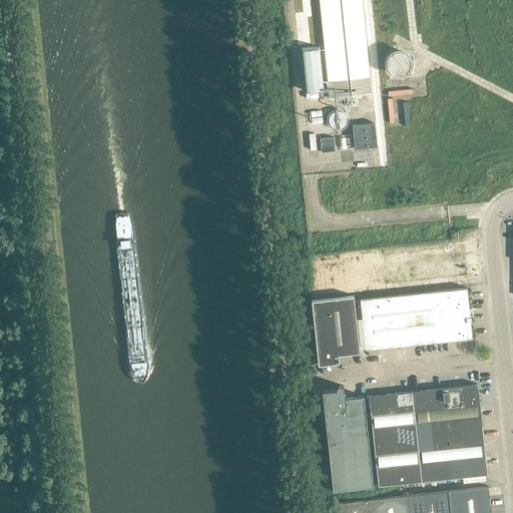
[(347,103),(355,102),(354,95),(371,93),(361,0),(319,0),(329,97),(346,95),(347,103)]
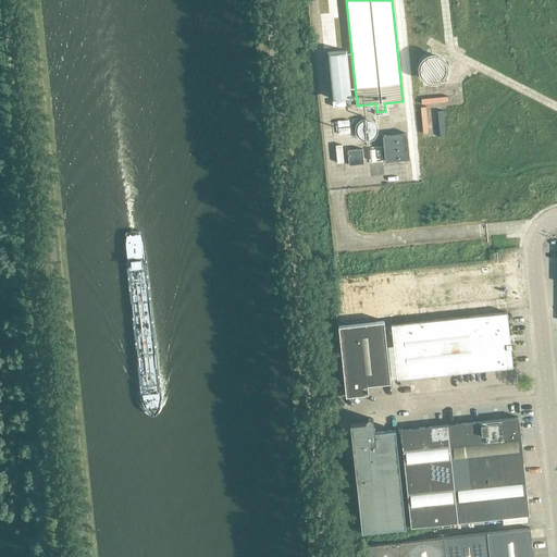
[(349,50),(331,51),(333,97),(351,96),(349,50)]
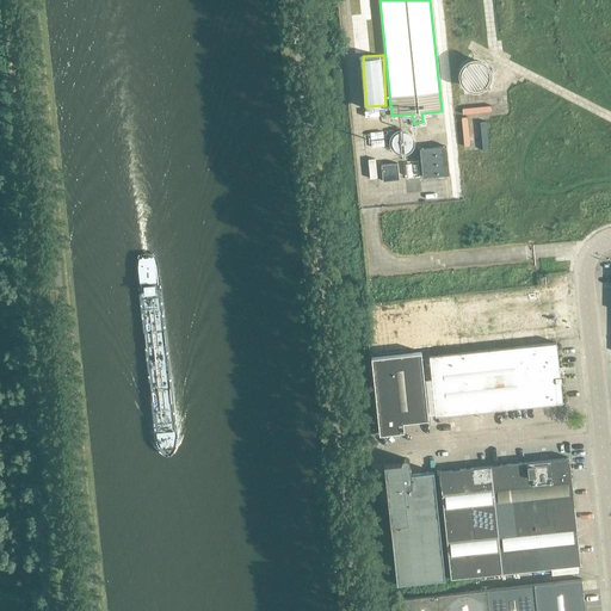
[(493,75),(492,72),(492,68),(489,66),(488,63),(486,61),(483,60),(480,59),(476,59),(473,59),(470,60),(467,61),(464,63),(463,66),(462,68),(461,71),(460,74),(460,78),(461,80),(462,84),(464,86),(467,88),(469,90),(474,91),(475,91),(479,91),(482,90),(486,88),(488,86),(491,84),(492,81),(492,78),(493,75)]
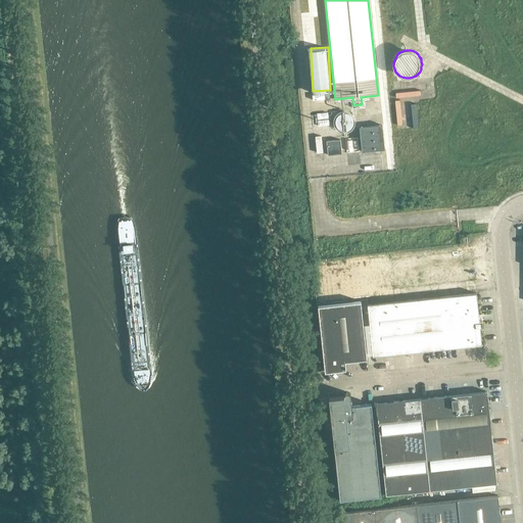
[(354,123),(354,122),(353,119),(351,115),(350,113),(348,112),(344,111),(343,111),(340,111),(337,113),(336,114),(334,117),(334,119),(333,122),(334,126),(336,129),(337,130),(339,131),(343,132),(347,132),(348,131),(350,130),(352,128),(353,126),(354,123)]
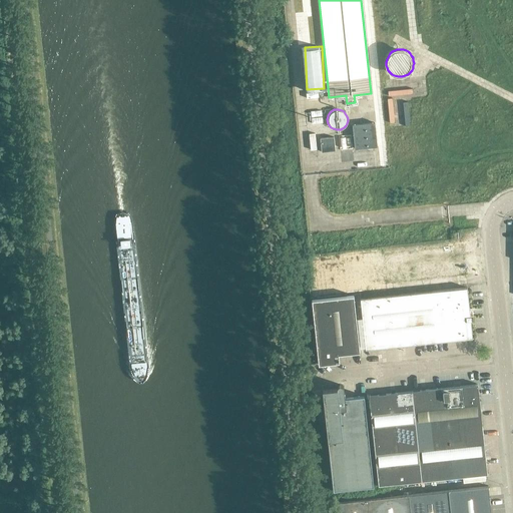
[(321,112),(311,112),(311,122),(321,122),(321,112)]
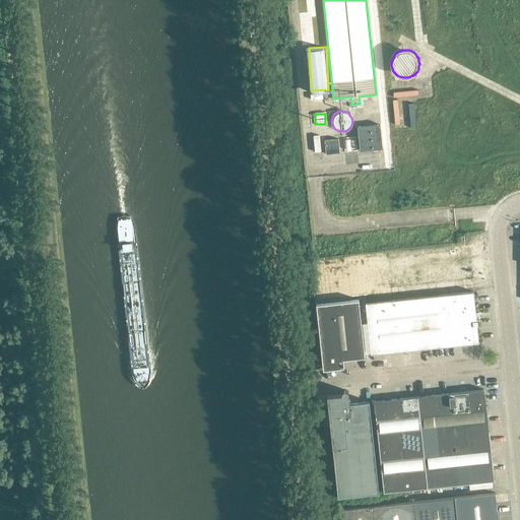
[(356,127),(360,150),(382,148),(379,125),(356,127)]
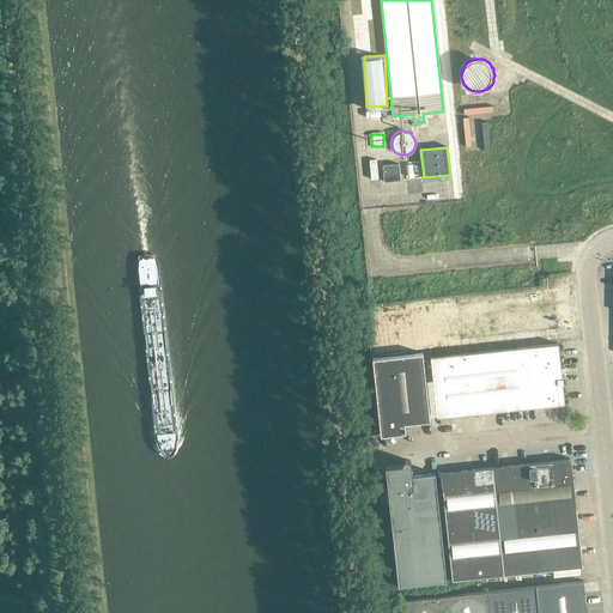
[(563,169),(574,158),(563,147),(552,158),(563,169)]
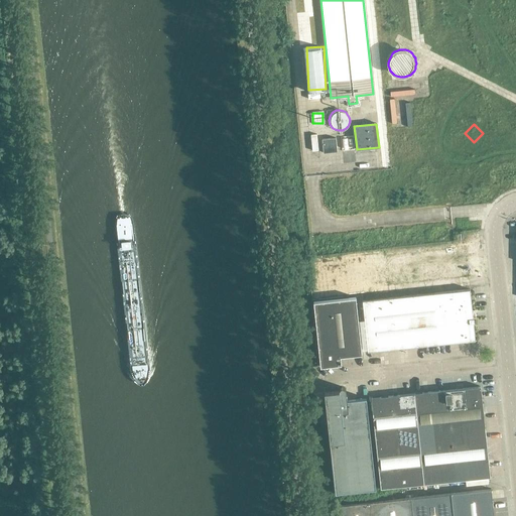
[(317,133),(311,134),(313,150),(320,149),(317,133)]
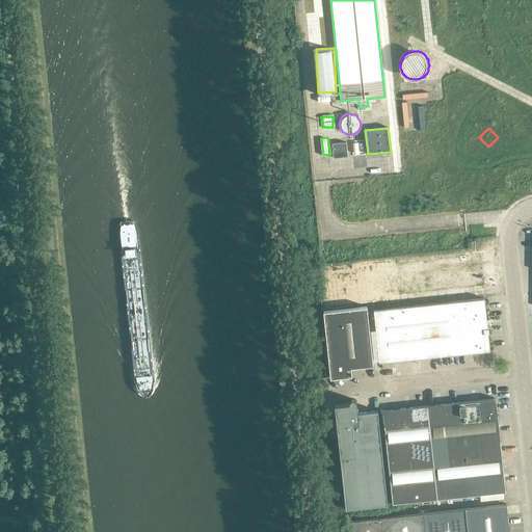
[(348,156),(346,142),(333,143),(334,158),(348,156)]
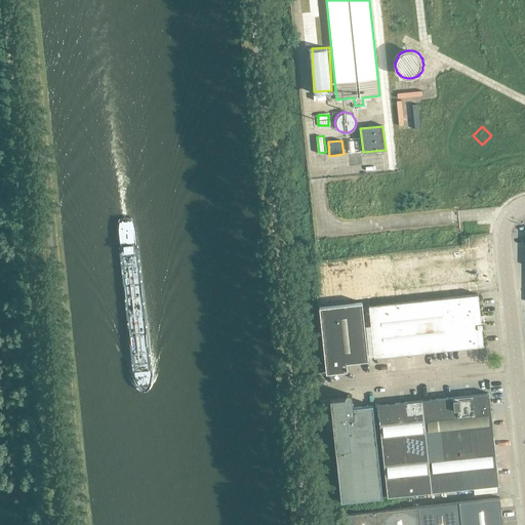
[(473,246),(314,264),(319,305),(361,299),(360,284),(448,274),(450,290),(477,287),(473,246)]
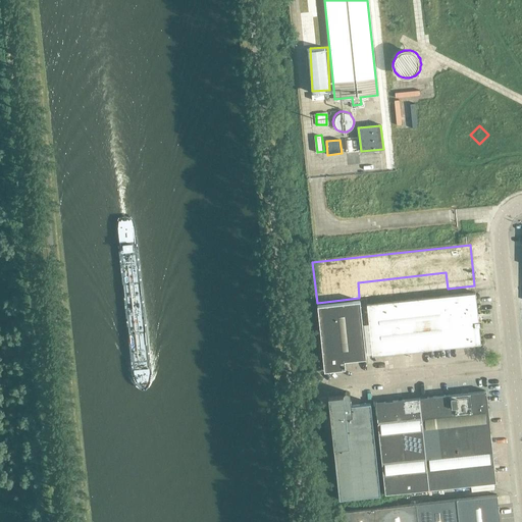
[(366,304),(372,356),(480,344),(478,326),(479,326),(479,321),(478,321),(475,293),(366,304)]
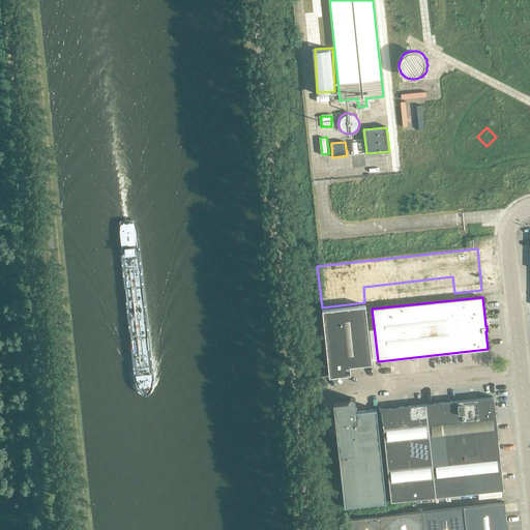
[(372,363),(372,362),(365,305),(322,311),(329,377),(351,375),(350,366),(372,363)]
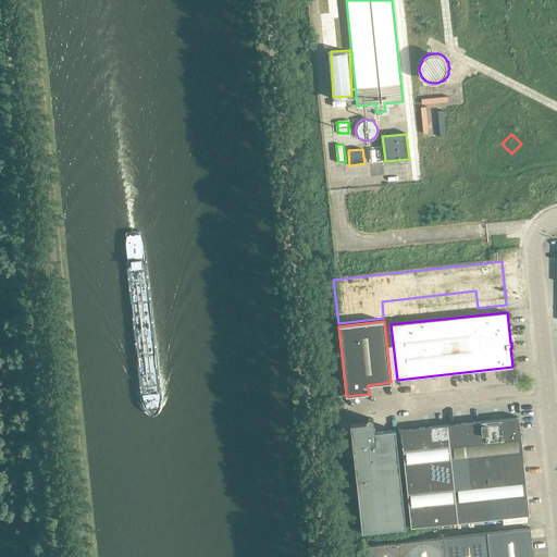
[(518,417),(400,430),(411,527),(529,514),(518,417)]
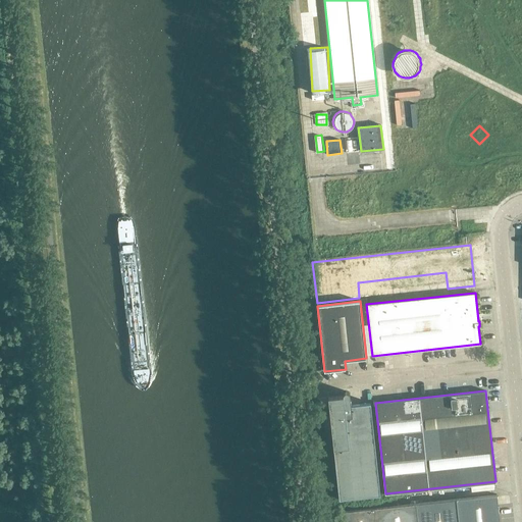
[(343,396),(328,398),(340,499),(380,494),(370,403),(350,405),(349,400),(351,400),(350,395),(349,393),(347,392),(345,393),(343,394),(343,396)]
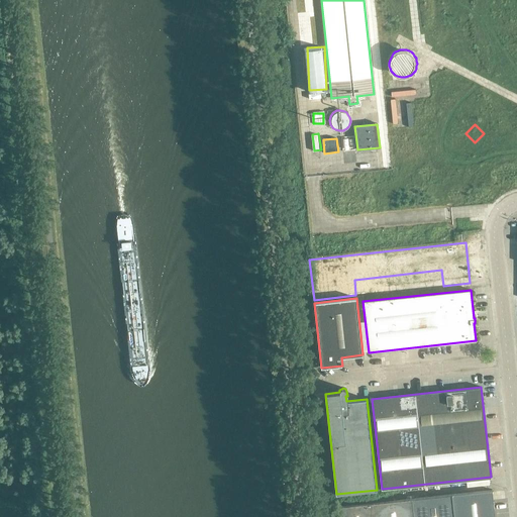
[(494,516),(493,504),(492,501),(491,490),(338,506),(339,516),(494,516)]
